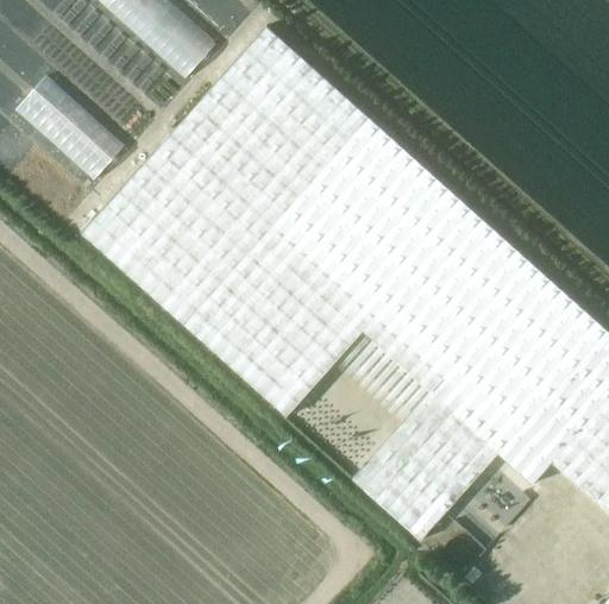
[(108,0),(187,70),(219,36),(179,0),(108,0)]
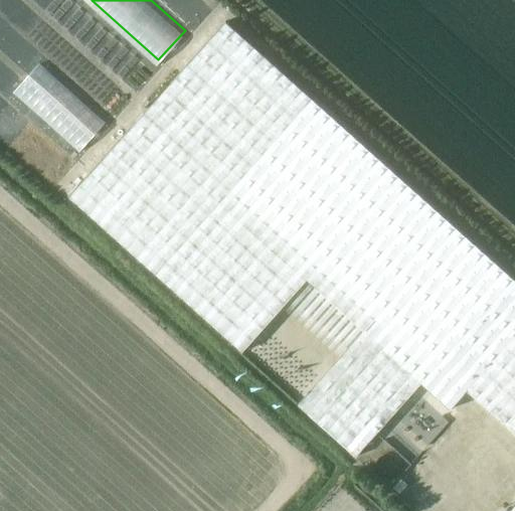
[(35,17),(45,20),(49,3),(39,1),(35,17)]
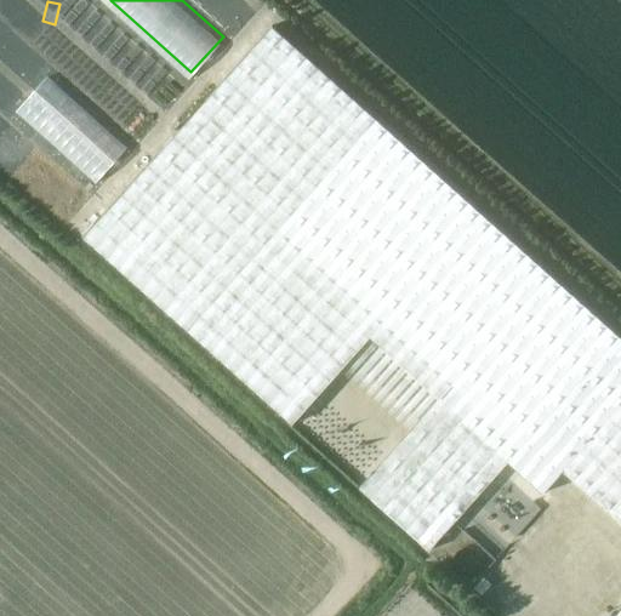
[(124,29),(90,4),(68,35),(72,38),(67,44),(52,33),(41,47),(80,75),(96,55),(102,60),(124,29)]
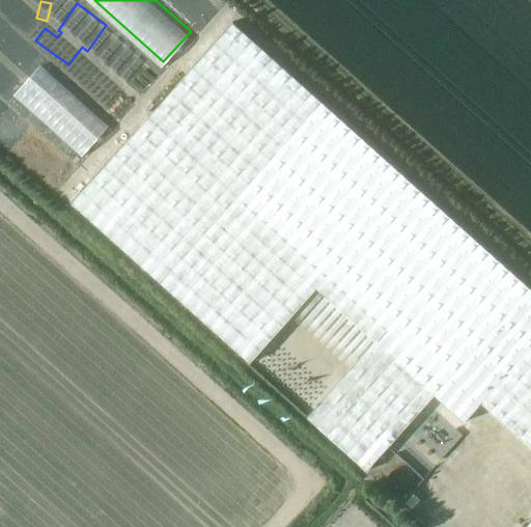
[(467,419),(483,401),(530,443),(530,287),(229,24),(72,202),(251,362),(317,287),(376,339),(308,416),(369,469),(437,393),(467,419)]
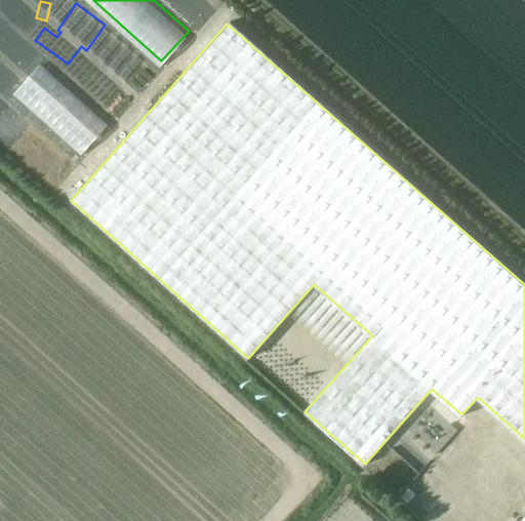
[(13,88),(82,149),(109,118),(40,57),(13,88)]
